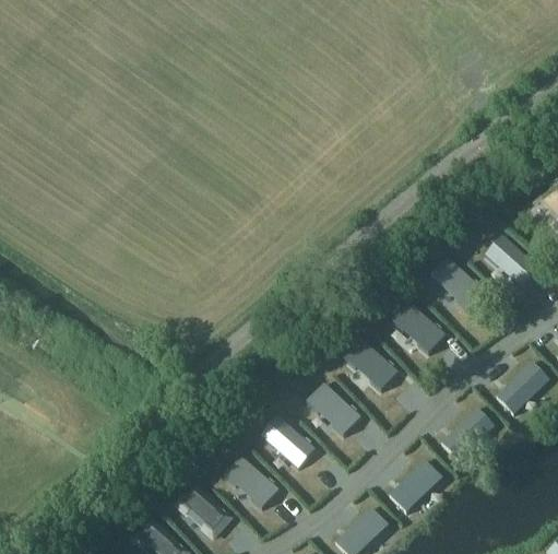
[(557,188),(546,200),(557,213),(557,188)]
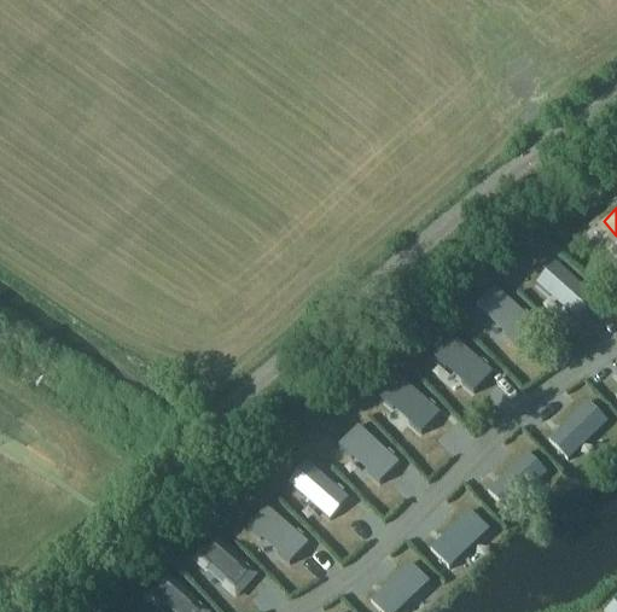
[(597,295),(554,257),(535,279),(548,290),(549,289),(566,302),(564,304),(577,316),(597,295)]
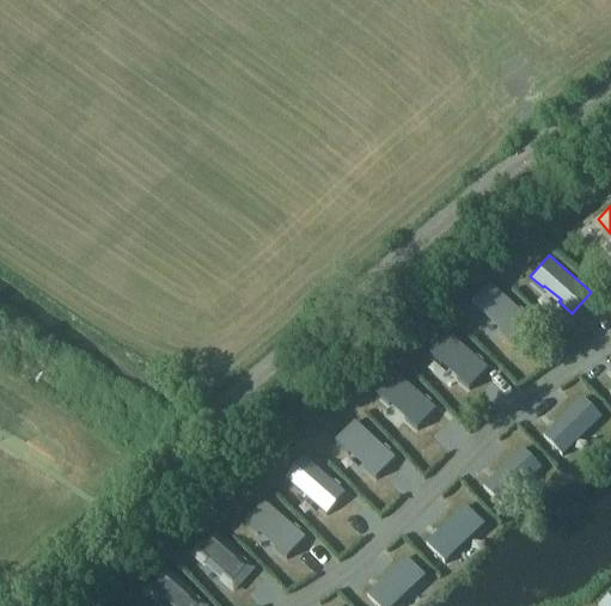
[(586,276),(597,268),(587,258),(578,267),(586,276)]
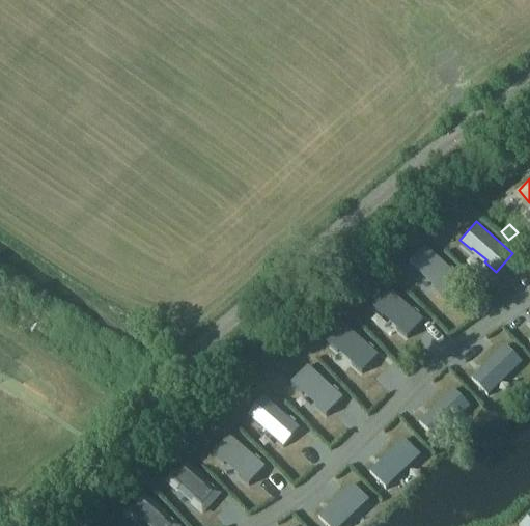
[(459,275),(424,243),(408,261),(418,271),(420,269),(434,281),(433,283),(443,294),(459,275)]
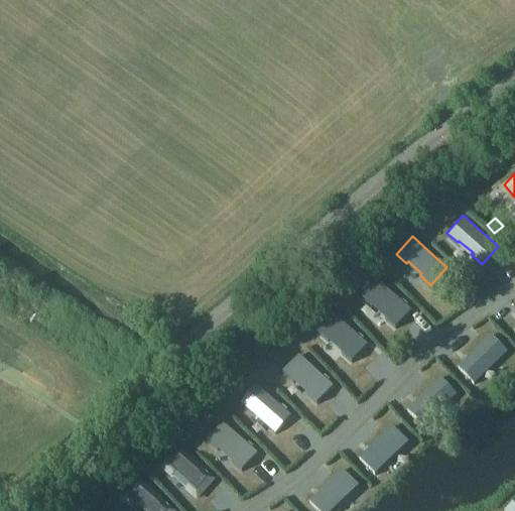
[(410,307),(376,277),(360,294),(371,304),(372,302),(385,314),(384,315),(394,326),(410,307)]
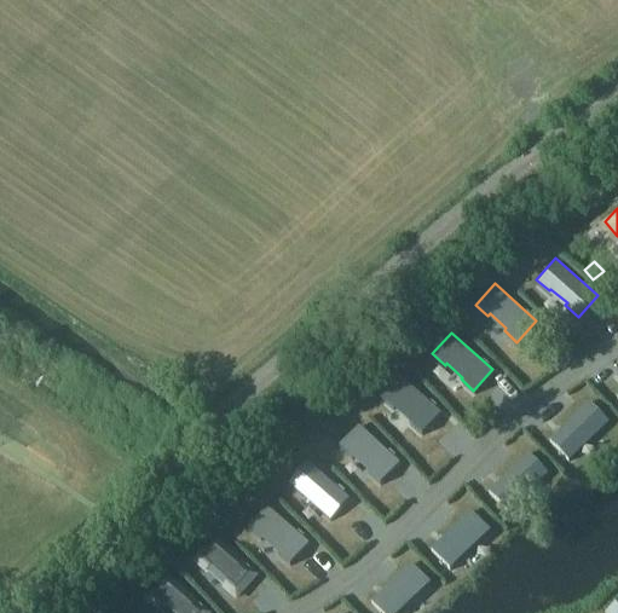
[(440,410),(399,372),(380,394),(392,405),(394,403),(410,417),(409,420),(421,432),(440,410)]
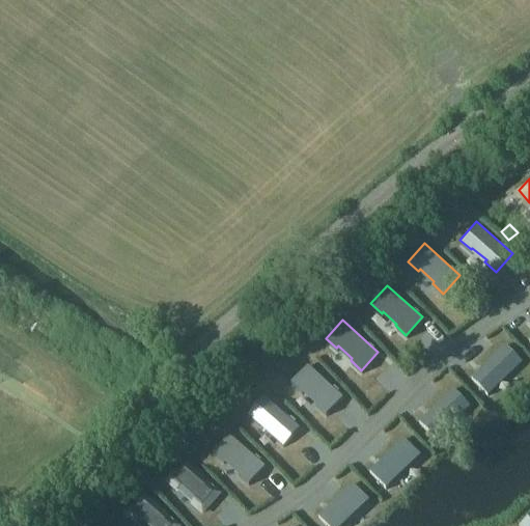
[(522,359),(505,341),(470,375),(487,391),(498,382),(496,380),(509,367),(511,369),(522,359)]
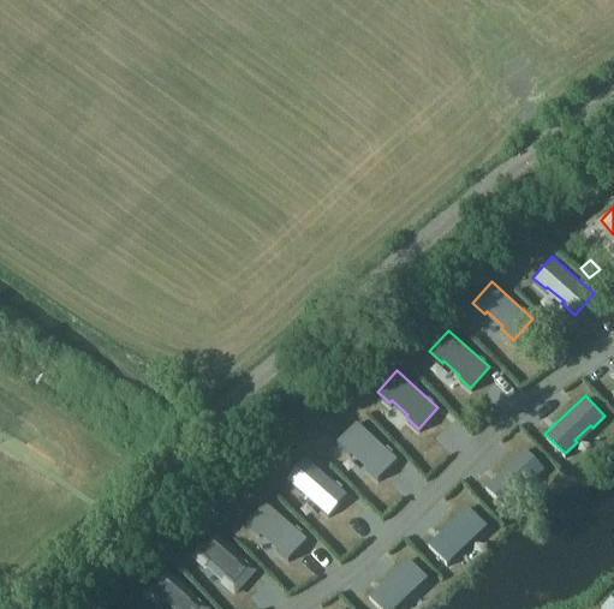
[(397,457),(356,419),(337,440),(349,452),(351,449),(367,464),(364,466),(377,477),(397,457)]
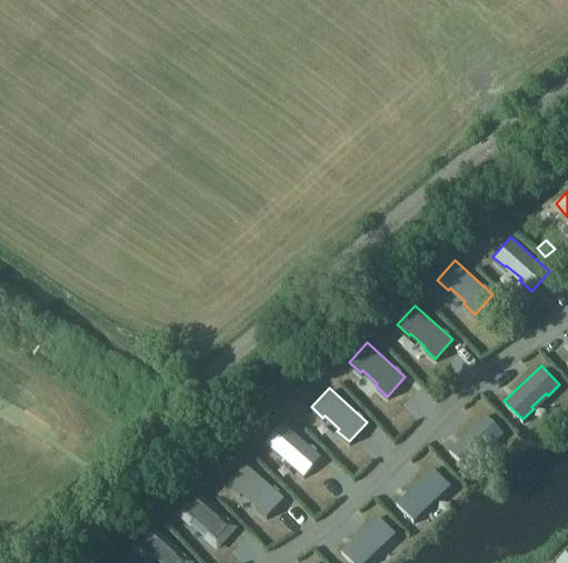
[(504,431),(485,412),(448,448),(466,466),(478,455),(476,454),(490,440),(491,442),(504,431)]
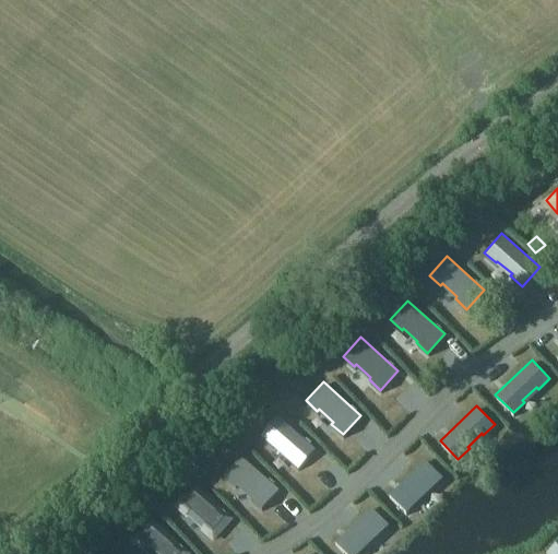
[(315,447),(277,414),(260,434),(271,444),(273,441),(287,455),(286,456),(297,467),(315,447)]
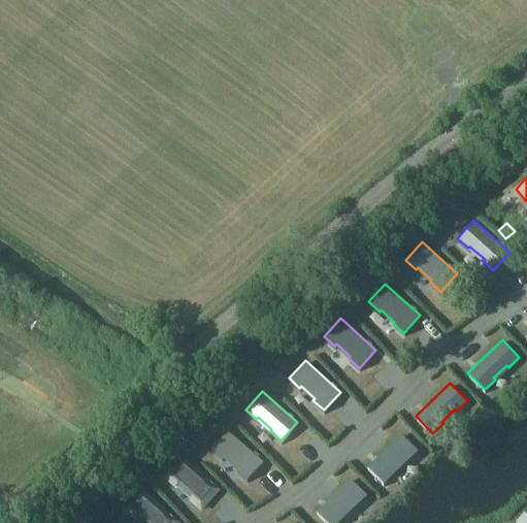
[(263,460),(227,429),(211,448),(222,457),(224,455),(237,467),(236,469),(246,479),(263,460)]
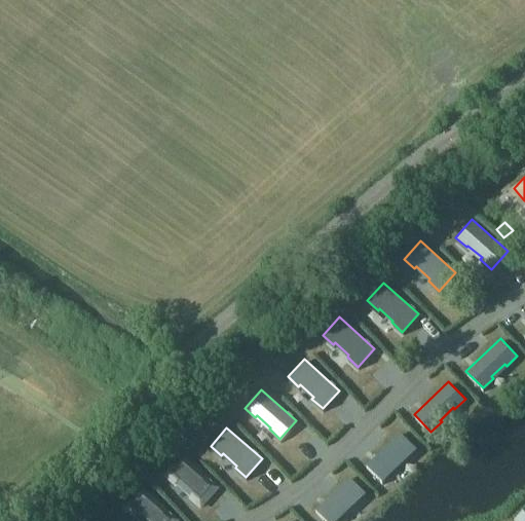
[(398,433),(368,463),(385,482),(414,452),(398,433)]
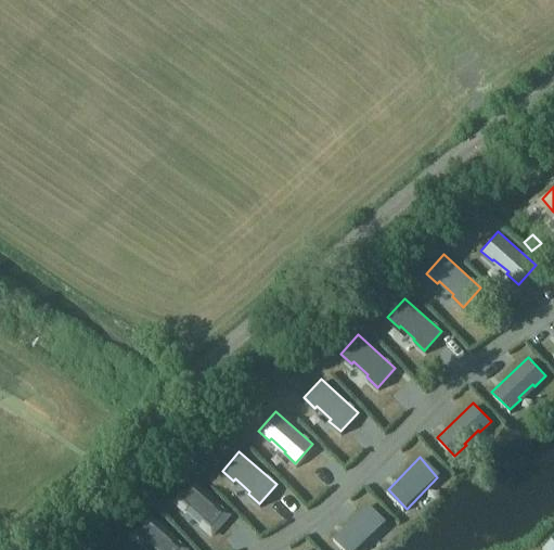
[(229,512),(192,480),(175,499),(185,509),(188,507),(202,520),(200,522),(211,532),(229,512)]
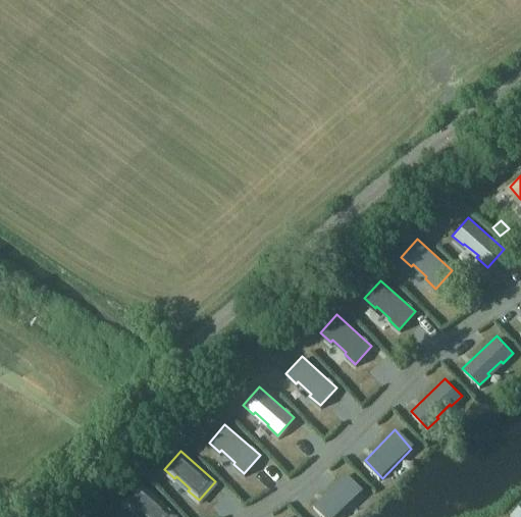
[(362,489),(346,472),(312,504),(324,516),(332,516),(339,512),(337,510),(351,498),(352,499),(362,489)]
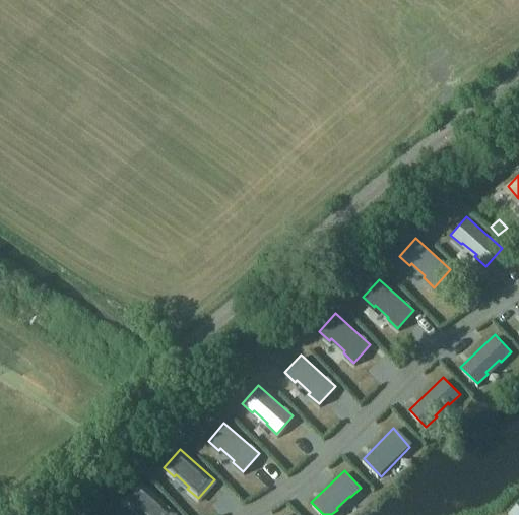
[(171,514),(174,512),(139,481),(123,499),(134,509),(135,507),(144,514),(171,514)]
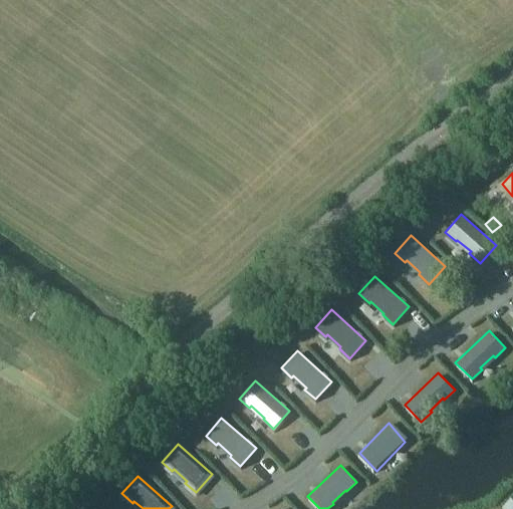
[(512,508),(512,495),(502,507),(503,508),(512,508)]
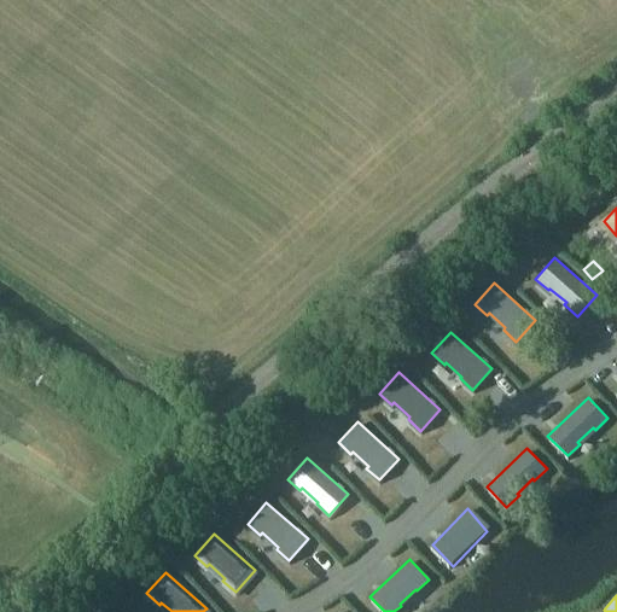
All buildings are outlined.
